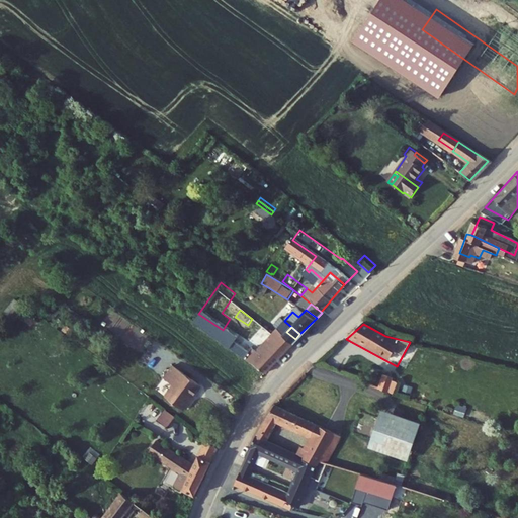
[(266,343),(255,336),(248,347),(270,362),(295,339),(286,332),(283,330),(279,334),(276,331),(266,343)]
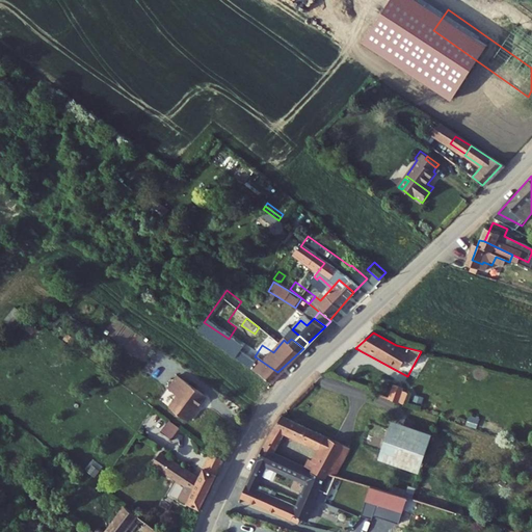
[(179,378),(169,391),(181,399),(171,410),(190,424),(201,410),(197,407),(205,398),(179,378)]
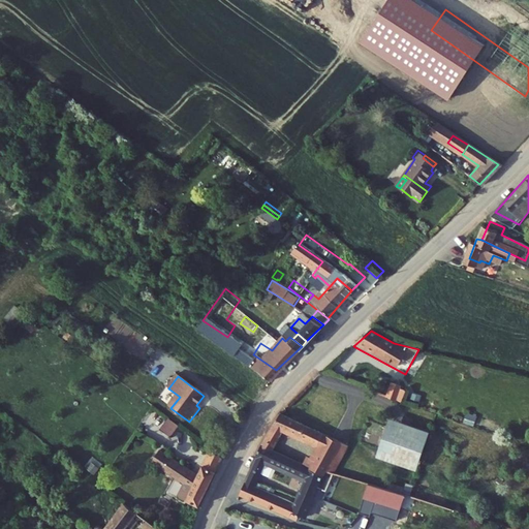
[(392,389),(385,402),(394,405),(399,392),(392,389)]
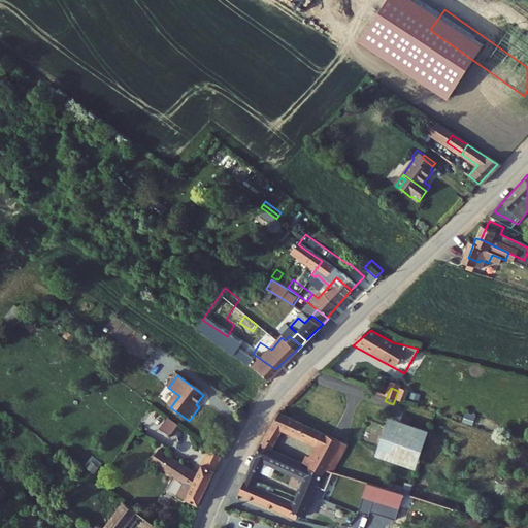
[(317,443),(311,454),(326,460),(329,456),(336,442),(344,430),(284,402),(273,419),(284,424),(293,429),(296,423),(326,436),(321,444),(317,443)]
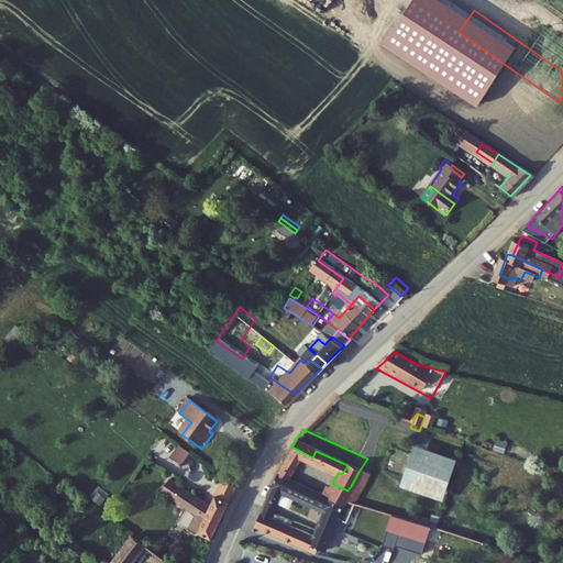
[(169,457),(181,465),(190,453),(178,445),(169,457)]
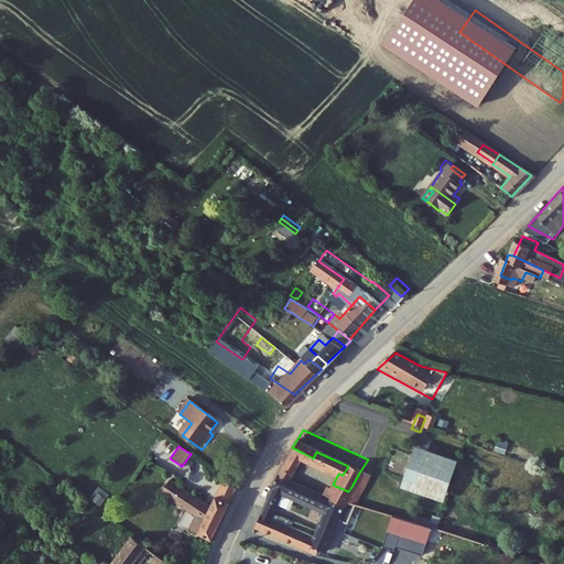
[(292,447),(288,455),(299,461),(303,453),(292,447)]
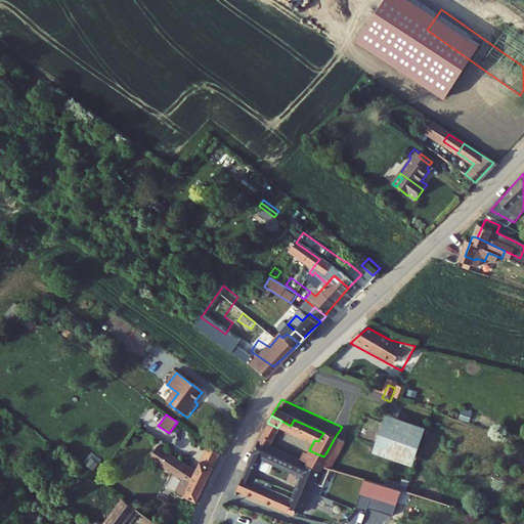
[(387,416),(372,453),(410,469),(425,431),(387,416)]
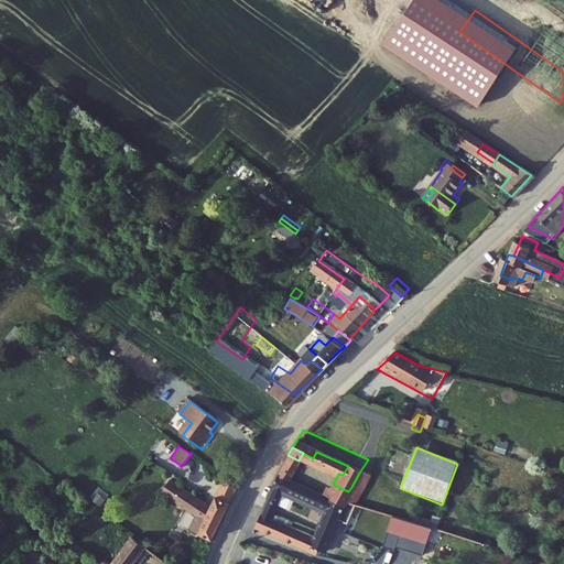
[(288,455),(283,463),(295,468),(299,461),(288,455)]
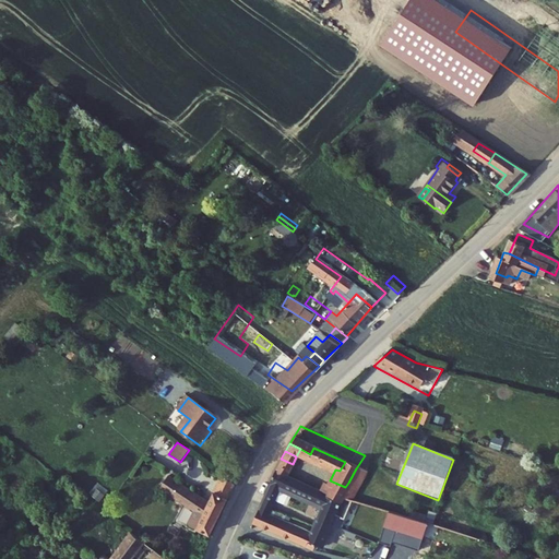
[(365,455),(356,468),(366,475),(375,461),(365,455)]
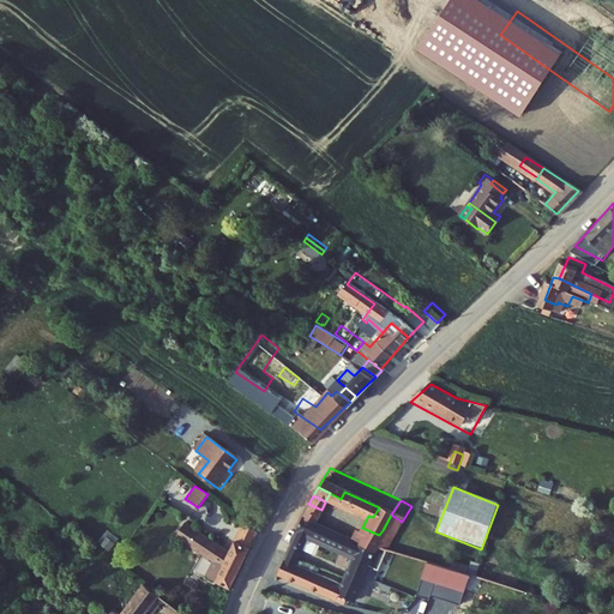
[(357,542),(347,566),(363,572),(373,552),(379,553),(381,547),(389,531),(383,530),(379,535),(362,528),(321,510),(308,504),(294,535),(305,540),(312,523),(357,542)]
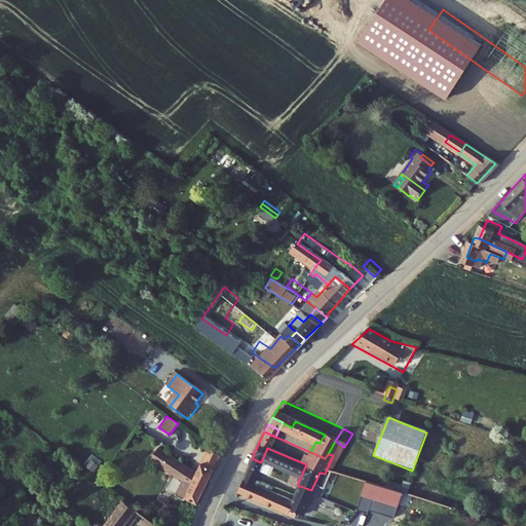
[(214,433),(209,441),(222,447),(225,442),(214,433)]
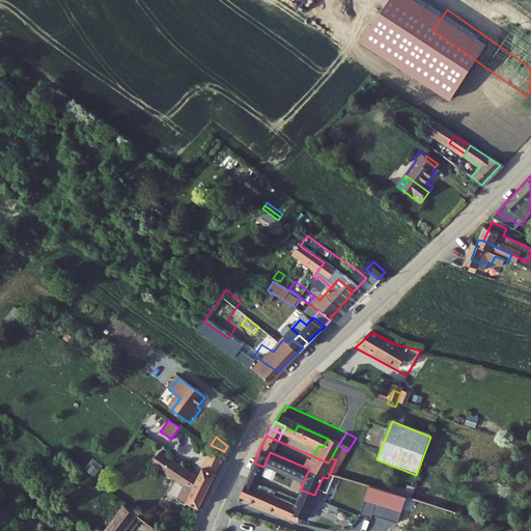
[(165,438),(159,448),(173,458),(169,466),(186,476),(189,470),(192,472),(187,483),(192,485),(191,488),(203,494),(220,460),(207,453),(202,464),(165,438)]
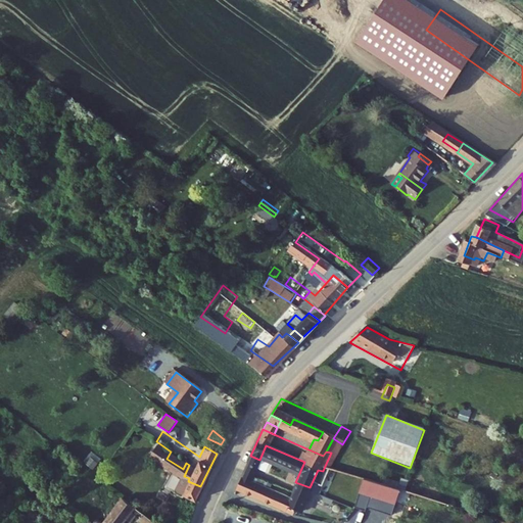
[(207,438),(204,446),(217,454),(221,444),(207,438)]
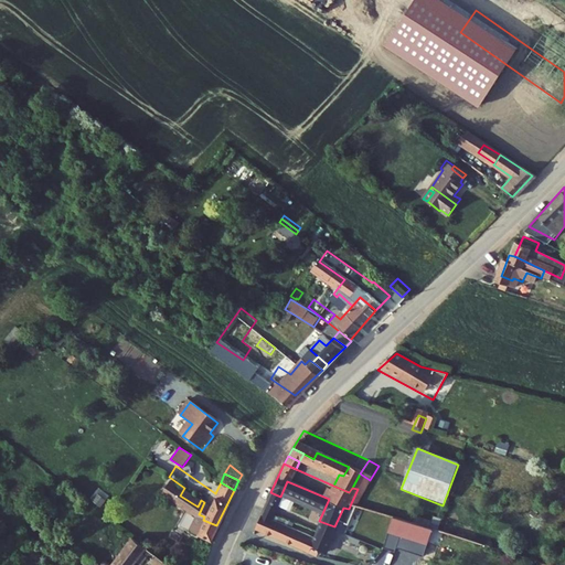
[(358,489),(351,503),(358,505),(363,491),(358,489)]
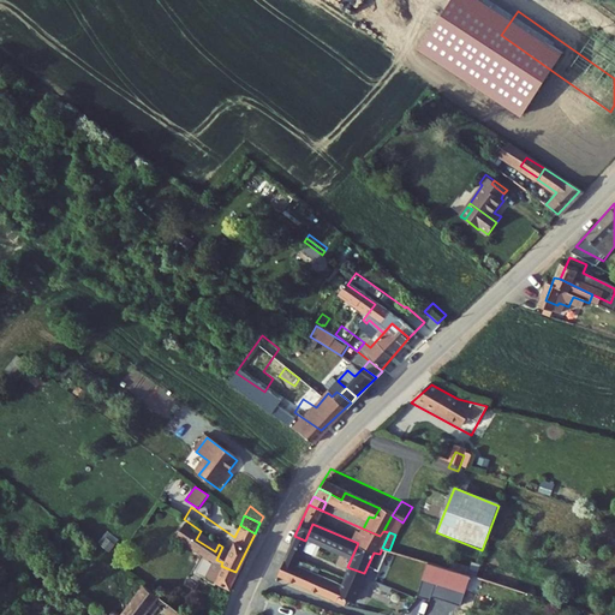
[(395,535),(389,550),(428,562),(434,548),(395,535)]
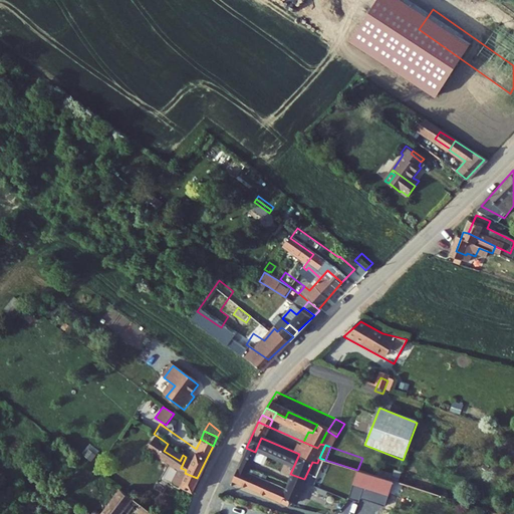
[(246,448),(243,454),(252,458),(255,452),(246,448)]
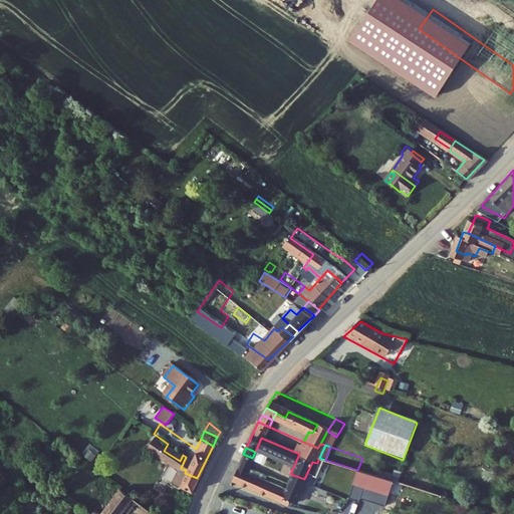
[(243,454),(236,471),(270,486),(275,474),(250,463),(252,458),(243,454)]
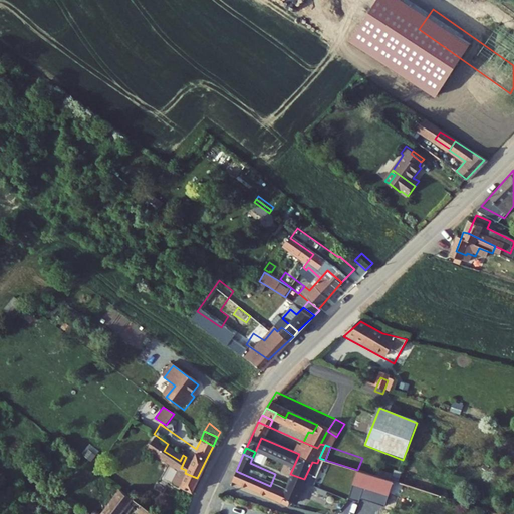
[(394,469),(362,458),(357,470),(390,481),(394,469)]
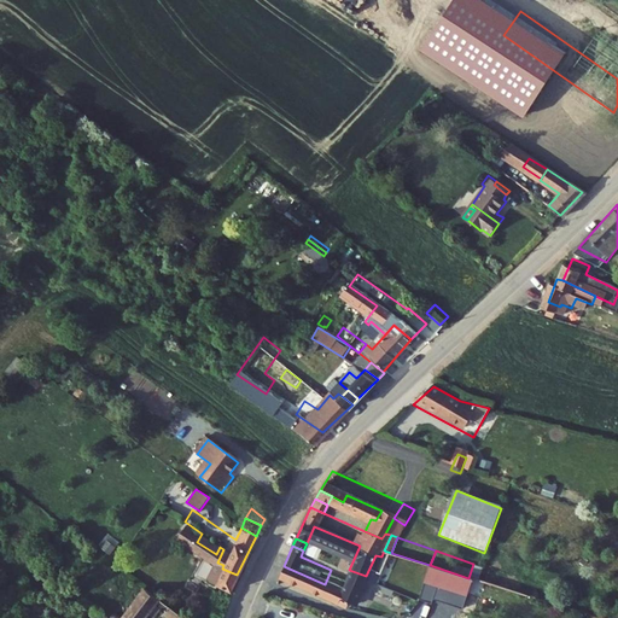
[(425,586),(468,599),(473,582),(430,569),(425,586)]
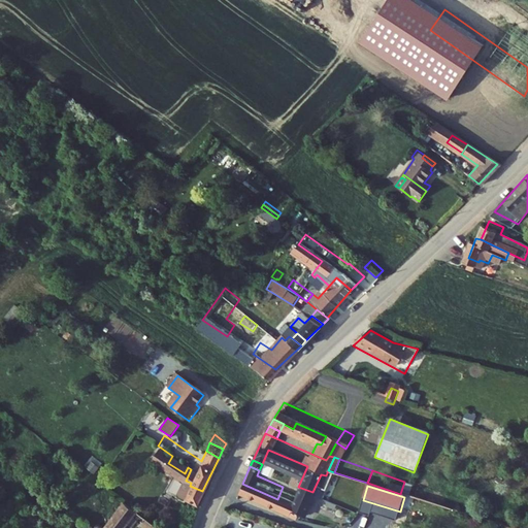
[(283,487),(277,499),(293,505),(295,501),(298,493),(296,492),(283,487)]
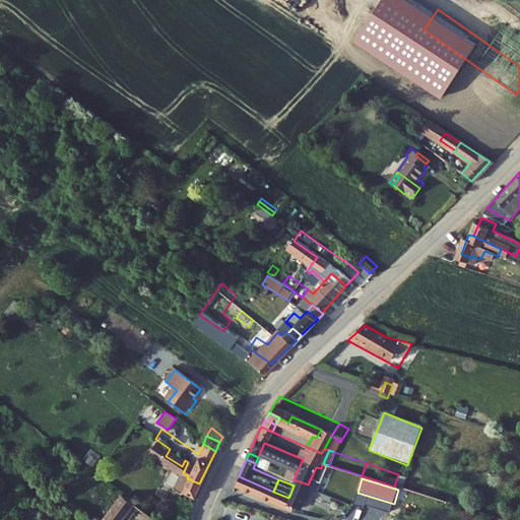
[(294,479),(291,484),(294,485),(290,494),(302,498),(308,484),(294,479)]
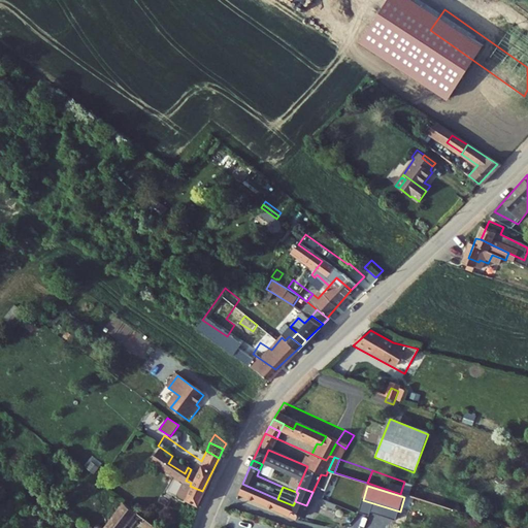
[(126,490),(104,521),(112,527),(131,527),(123,522),(139,499),(126,490)]
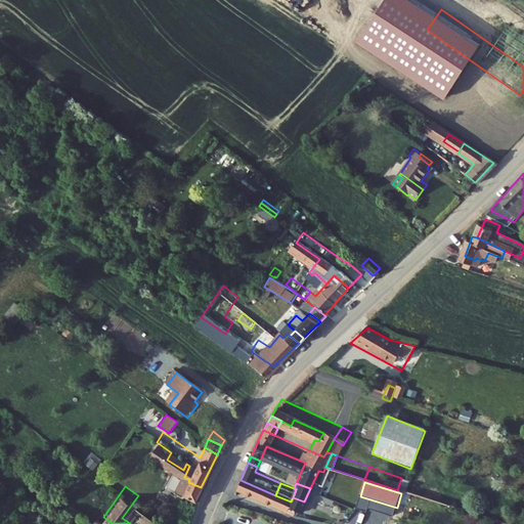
[(180,523),(164,515),(158,523),(180,523)]
